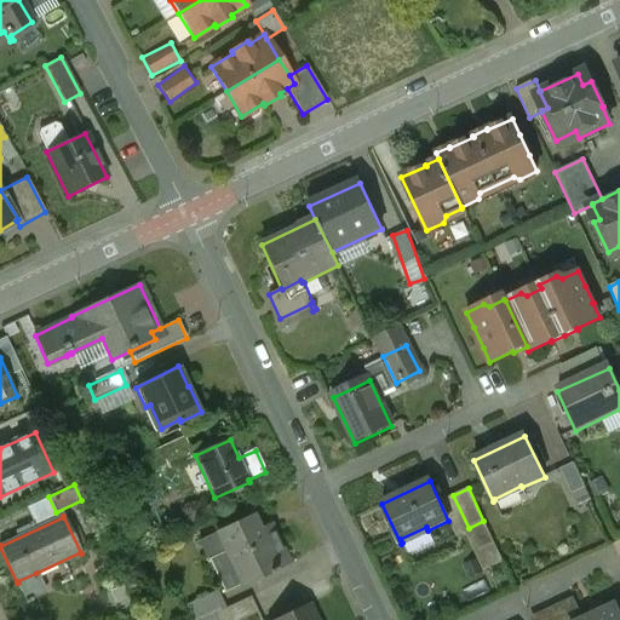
[(258,529),(252,516),(217,532),(225,551),(227,554),(233,551),(247,581),(248,584),(270,573),(270,574),(277,570),(276,569),(287,563),(269,524),(258,529)]
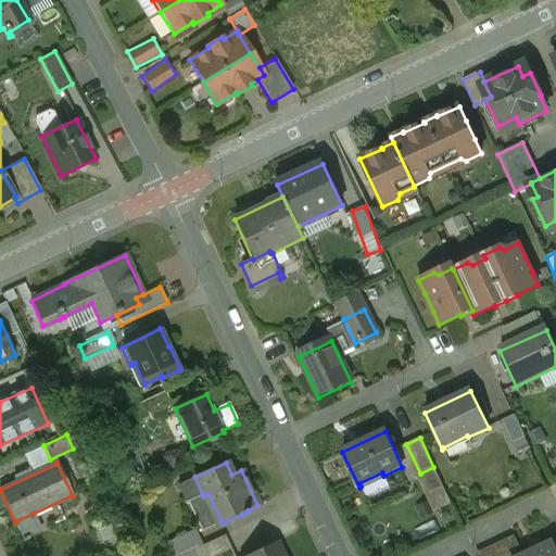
[(443,487),(430,492),(430,491),(429,492),(438,510),(451,504),(443,487)]
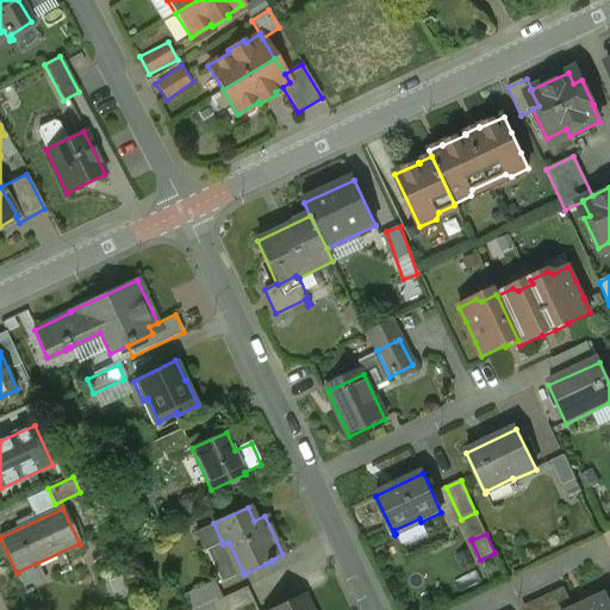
[(229,542),(223,545),(222,542),(205,551),(221,583),(243,572),(229,542)]
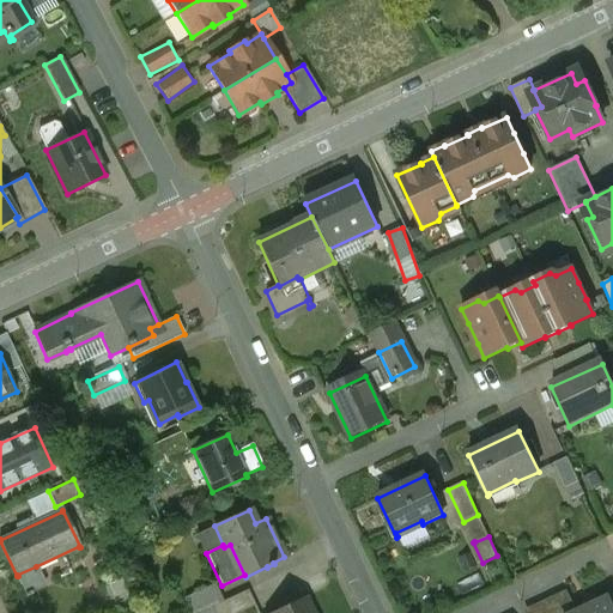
[(36,566),(17,575),(18,576),(17,576),(25,594),(26,598),(32,594),(30,592),(44,584),(36,566)]
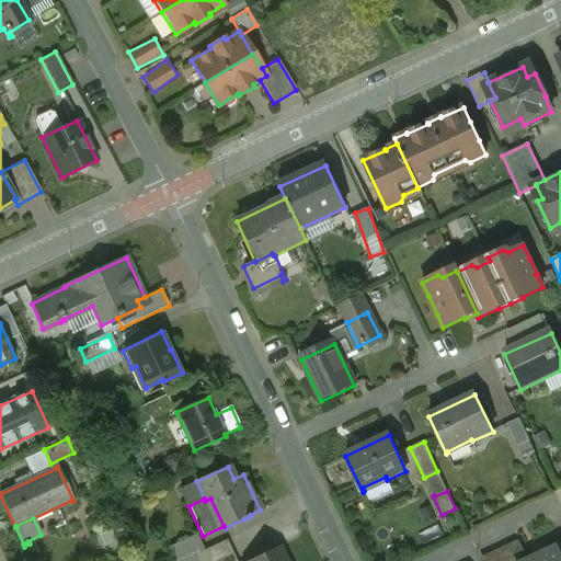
[(196,534),(169,547),(174,560),(181,560),(194,556),(204,550),(196,534)]
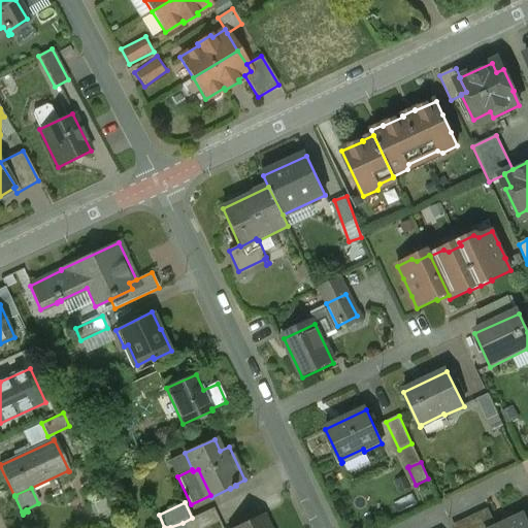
[(192,518),(183,523),(185,527),(204,527),(219,522),(212,508),(192,518)]
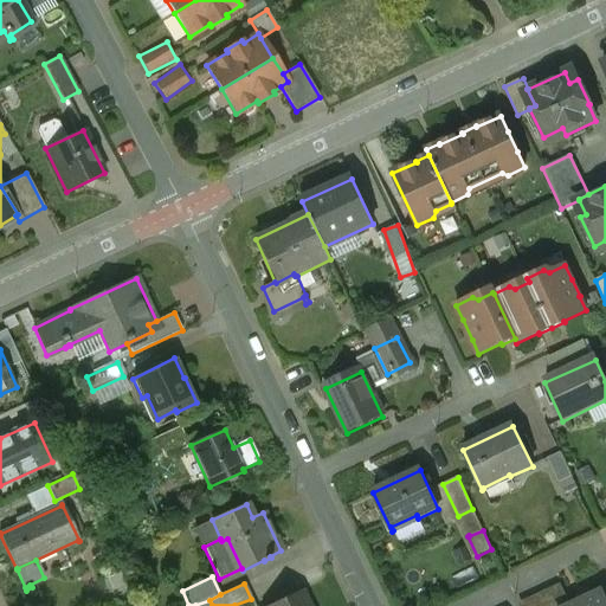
[(307,605),(300,591),(268,605),(307,605)]
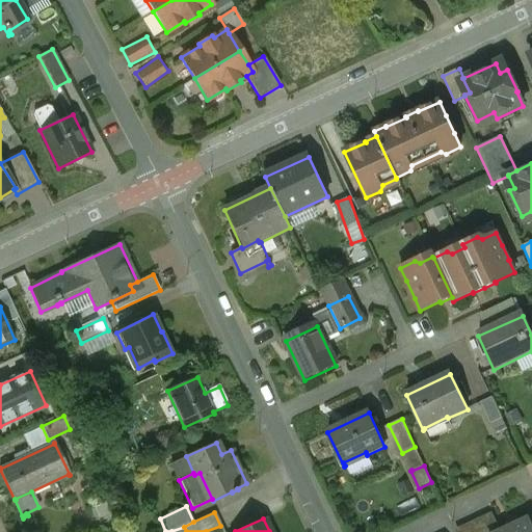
[(531,531),(531,525),(530,520),(504,531),(531,531)]
